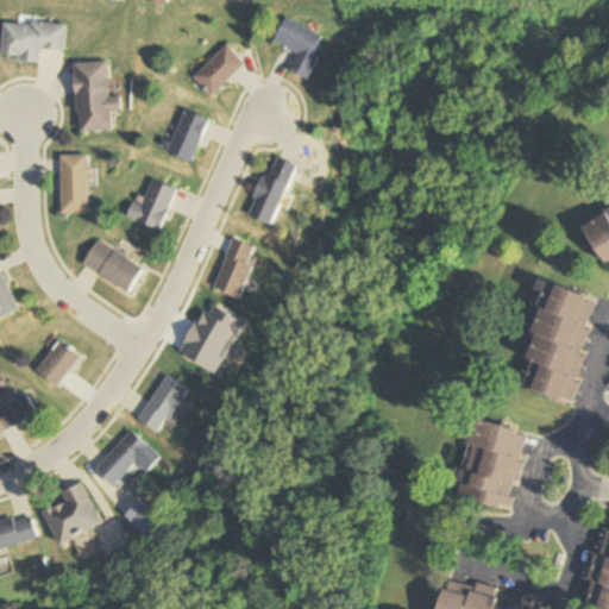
[(299,55),(292,71),(311,81),(321,57),(316,55),(325,37),(286,19),(275,43),(299,55)]
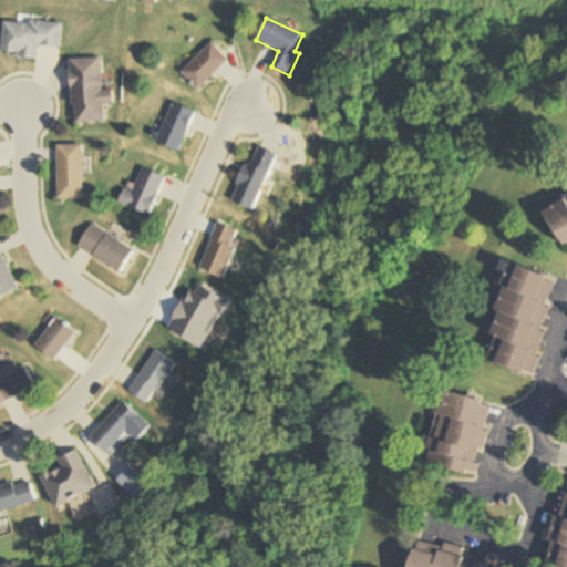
[(37,58),(37,47),(60,48),(61,24),(3,21),(1,55),(37,58)]
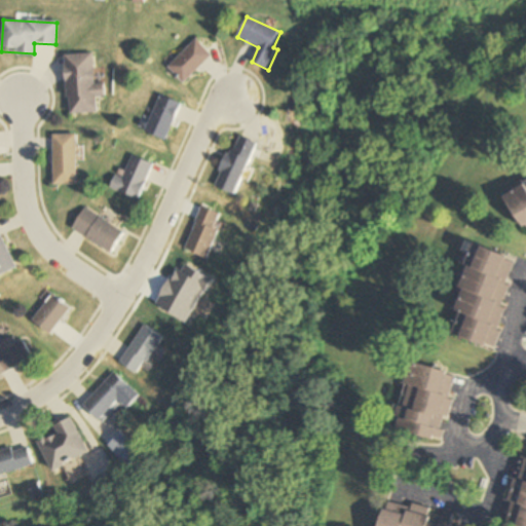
[(166,68),(184,84),(212,55),(195,39),(166,68)]
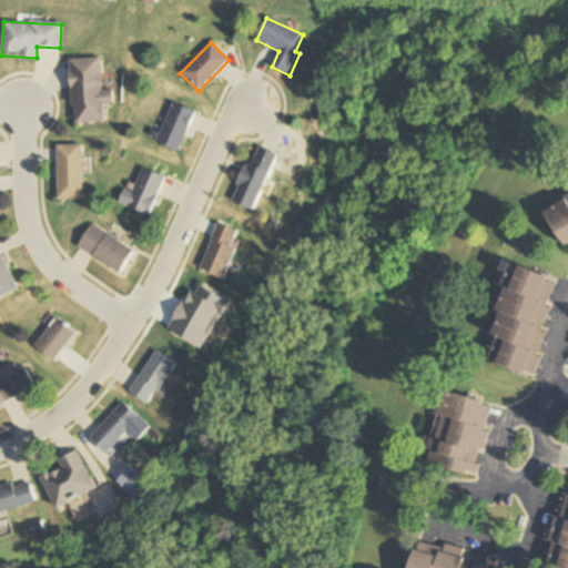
[(70,60),(72,123),(104,122),(104,104),(113,104),(112,90),(102,90),(101,59),(70,60)]
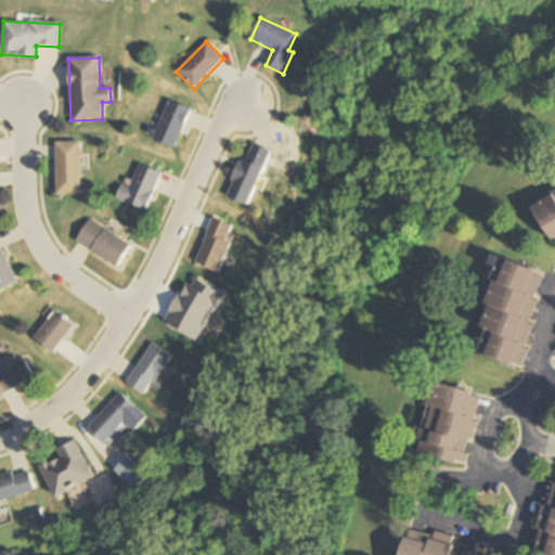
[(152,139),(175,149),(191,110),(168,100),(152,139)]
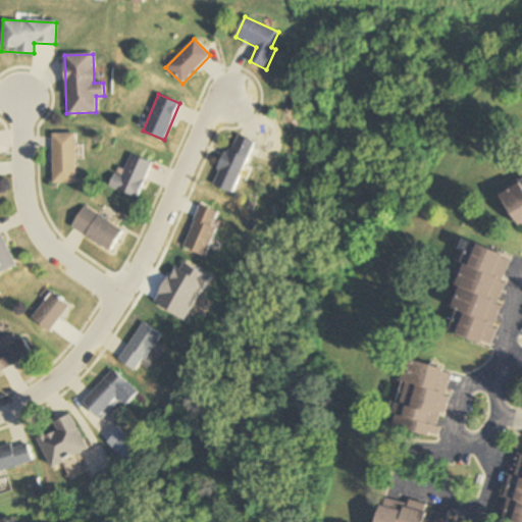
[(52,134),(52,184),(75,184),(75,134),(52,134)]
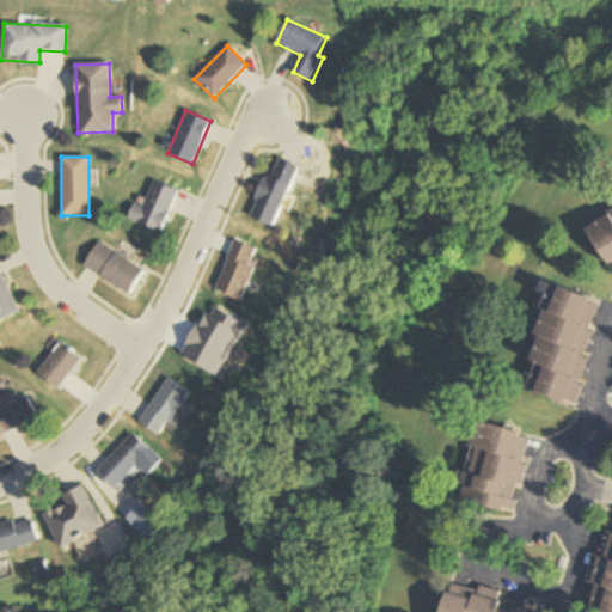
[(254,220),(280,228),(299,166),(273,158),(254,220)]
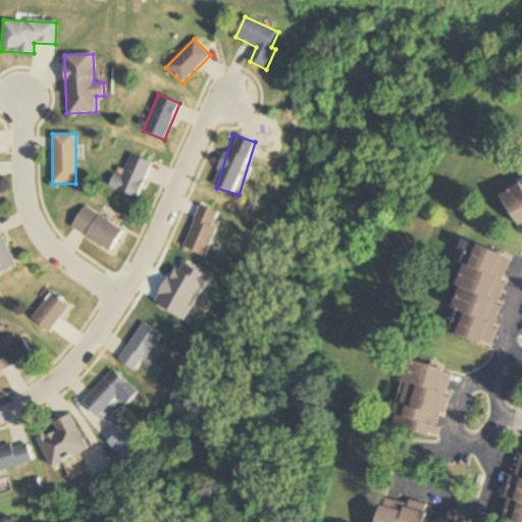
[(152,162),(131,154),(121,176),(114,174),(109,187),(139,198),(152,162)]
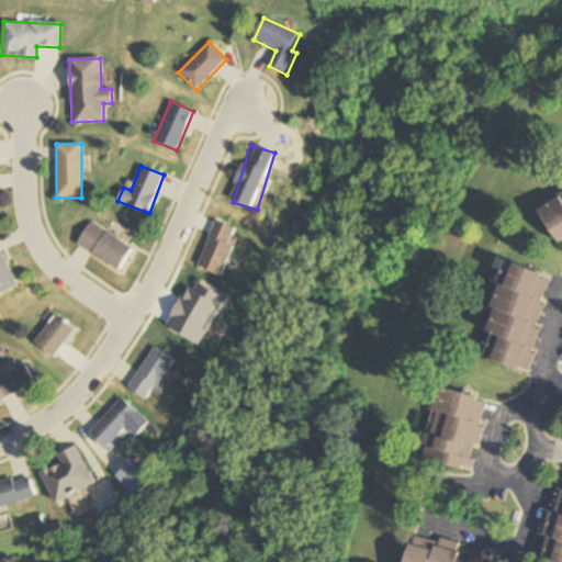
[(561,194),(539,206),(561,251),(561,250),(561,194)]
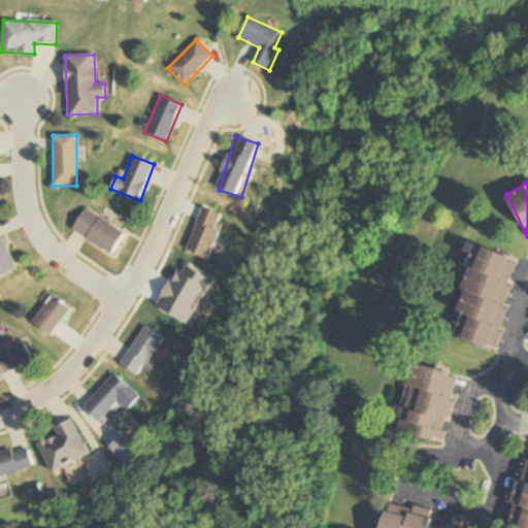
[(110,256),(125,234),(86,208),(71,230),(110,256)]
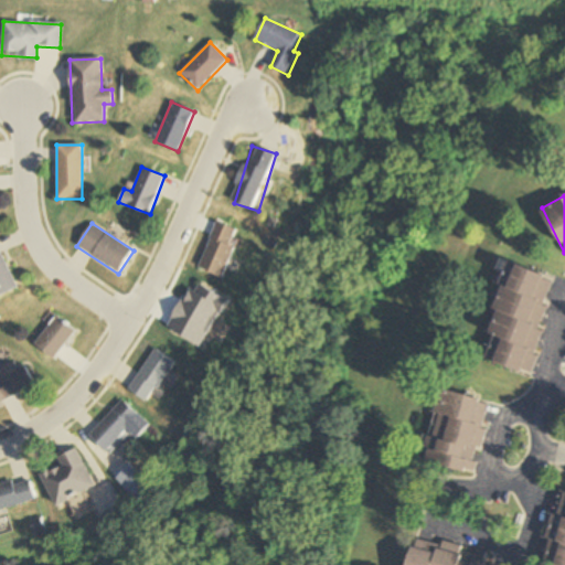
[(201,270),(225,279),(243,232),(219,223),(201,270)]
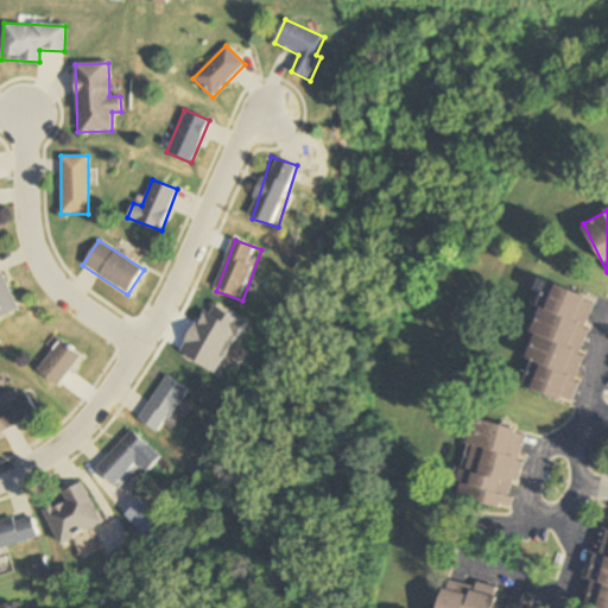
[(0,320),(17,312),(0,270),(0,320)]
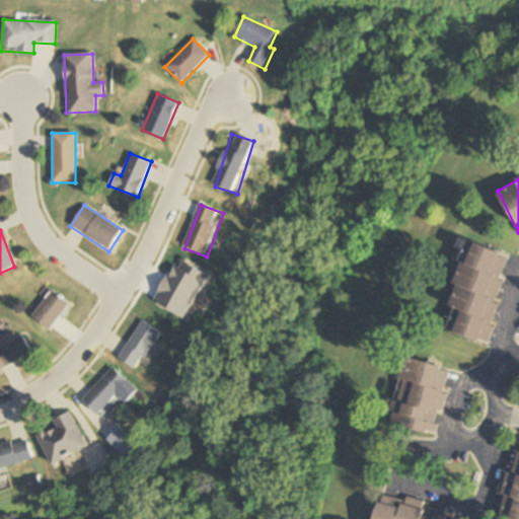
[(443,332),(487,345),(511,254),(466,242),(443,332)]
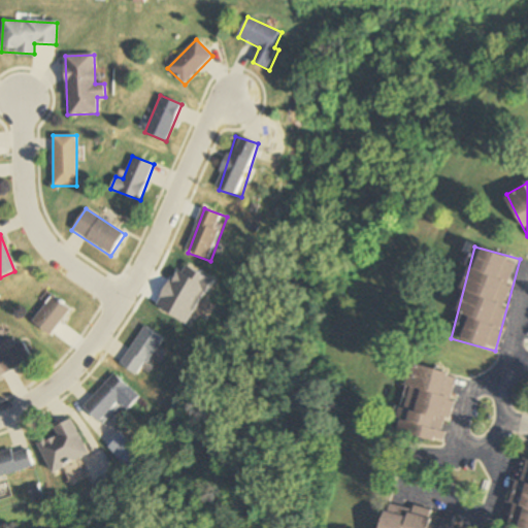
[(51,337),(71,311),(53,297),(32,323),(51,337)]
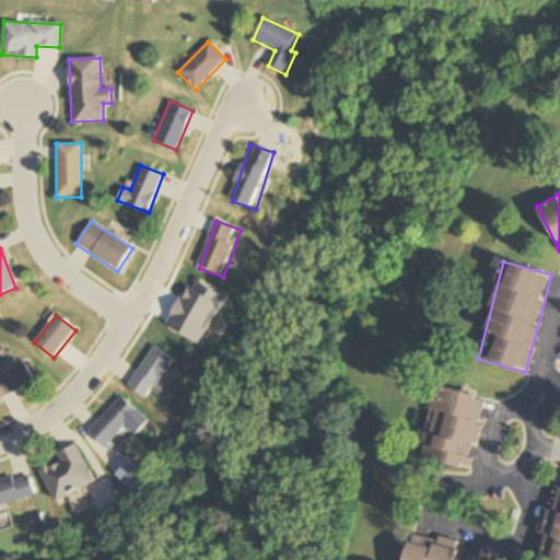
[(127,383),(143,399),(176,364),(159,348),(127,383)]
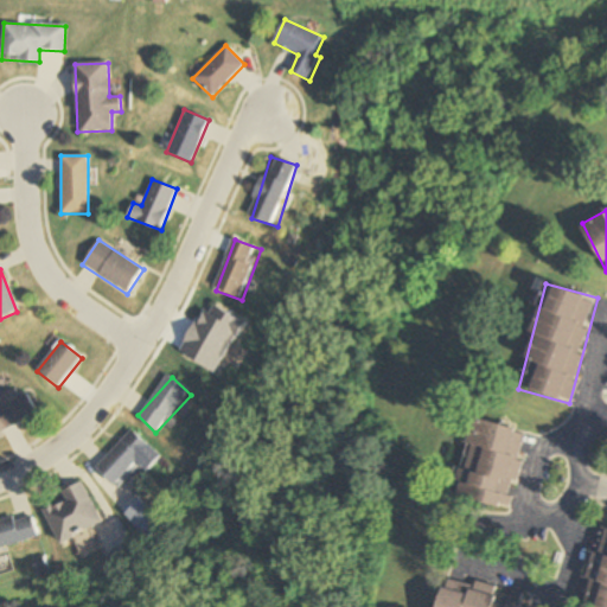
[(0,434),(37,415),(23,389),(0,400),(0,434)]
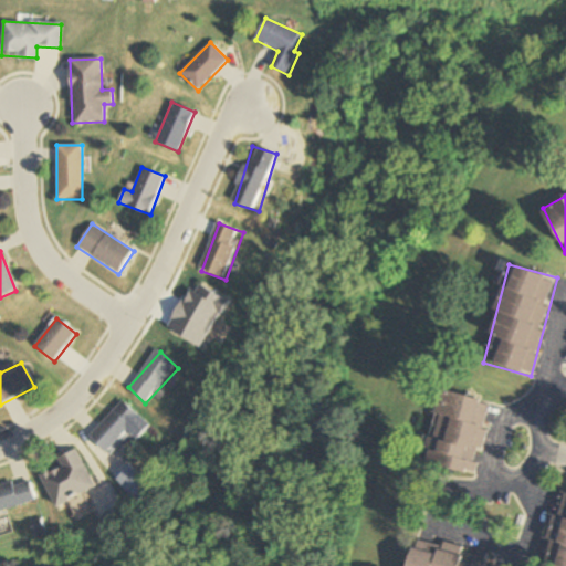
[(426,463),(477,474),(492,404),(441,392),(426,463)]
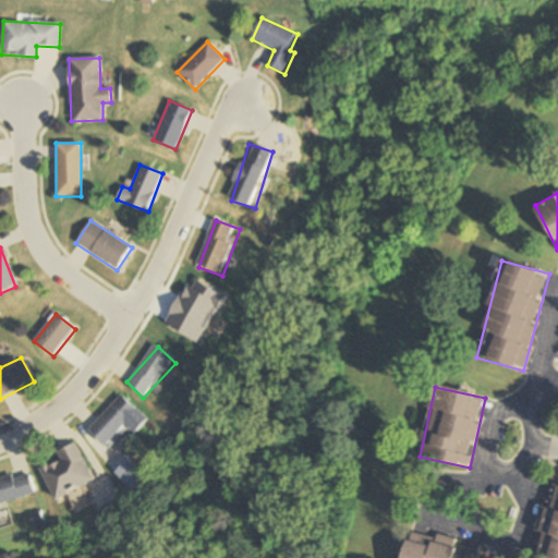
[(106,447),(138,413),(122,397),(89,429),(106,447)]
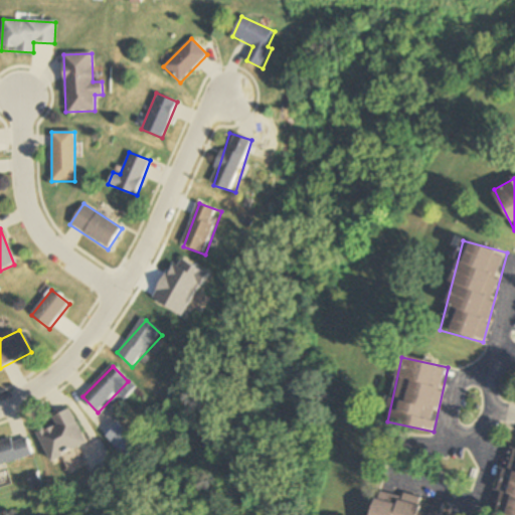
[(89,443),(72,410),(36,428),(52,461),(89,443)]
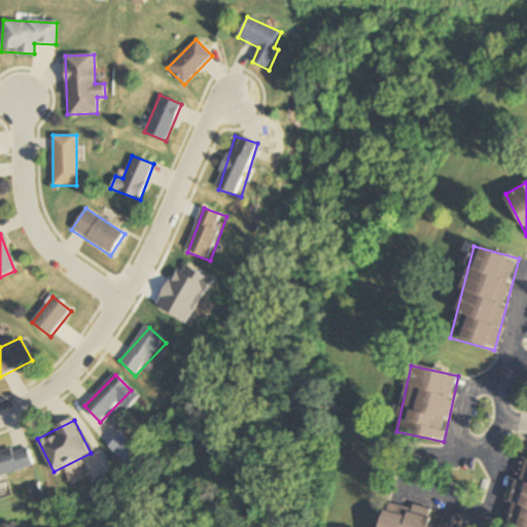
[(0,476),(34,465),(27,444),(0,452),(0,476)]
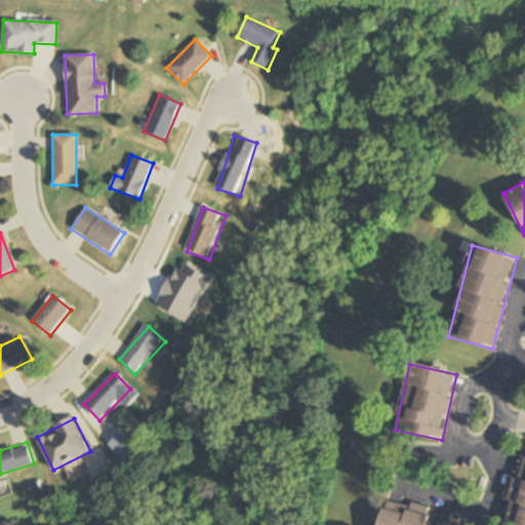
[(507,524),(524,524),(524,456),(518,455),(501,524),(507,524)]
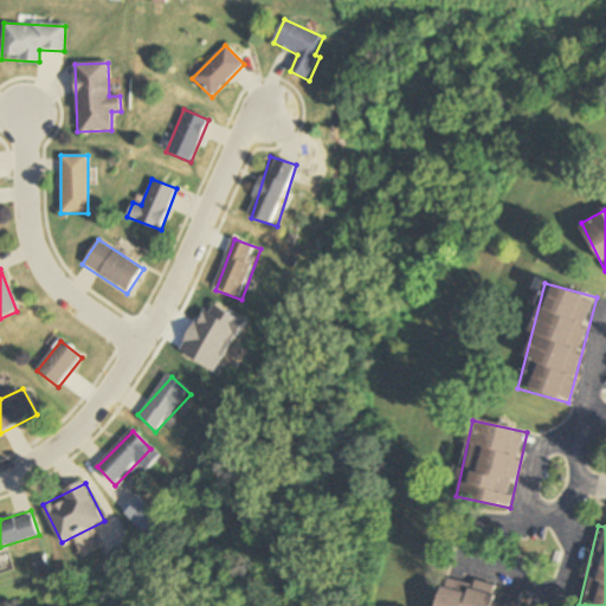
[(521,605),(526,592),(446,573),(438,605),(521,605)]
